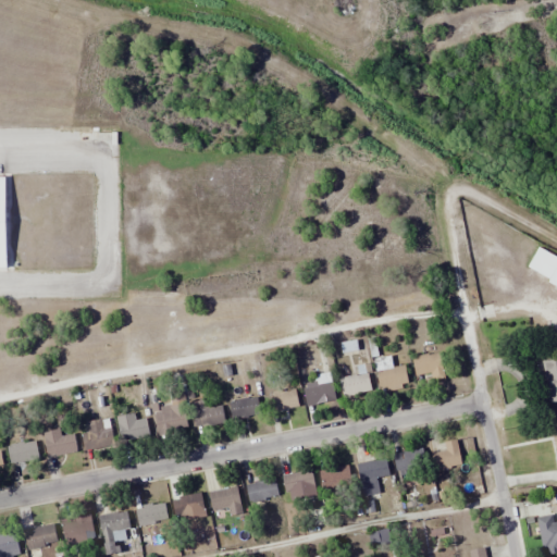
[(0,270),(10,270),(9,175),(0,175),(0,270)]
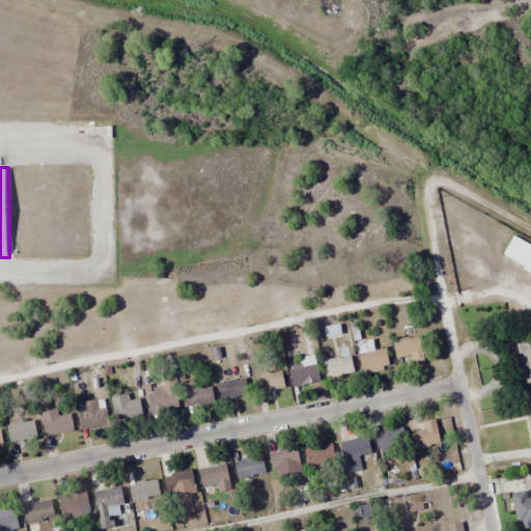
[(414,365),(425,363),(420,336),(393,341),(396,359),(413,356),(414,365)]
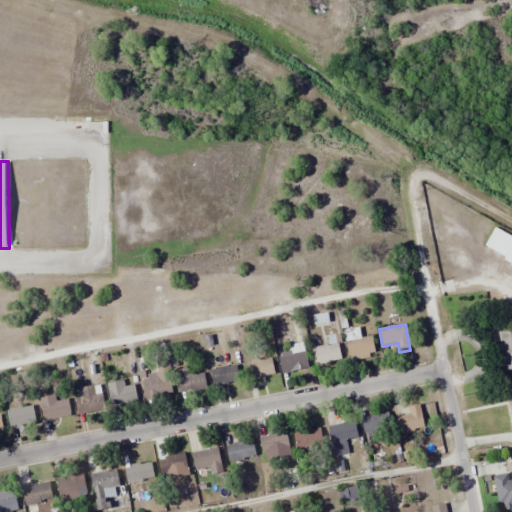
[(362,337),(359,326),(343,330),(349,358),(376,352),(372,335),(362,337)]
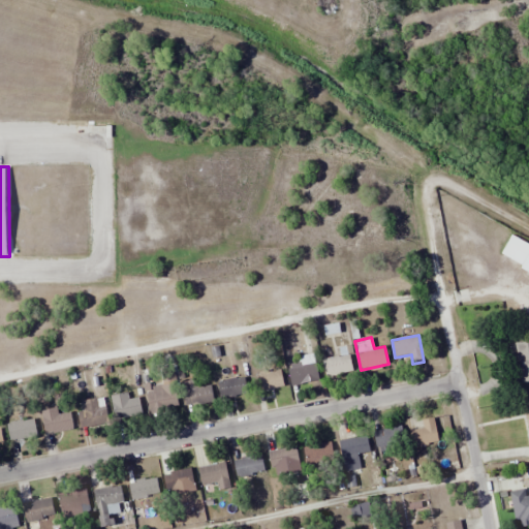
[(520,382),(528,380),(528,339),(515,342),(520,382)]
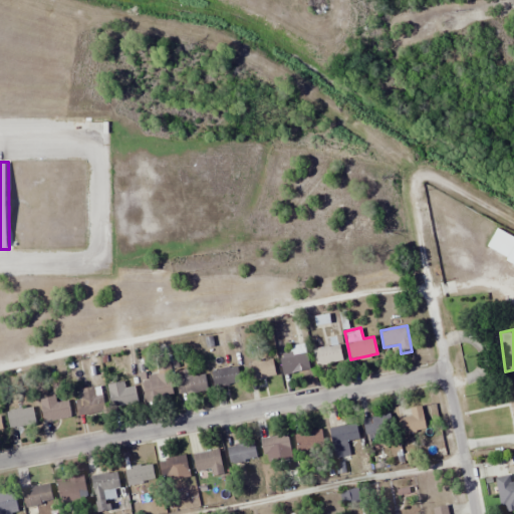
[(317,367),(343,362),(339,343),(313,349),(317,367)]
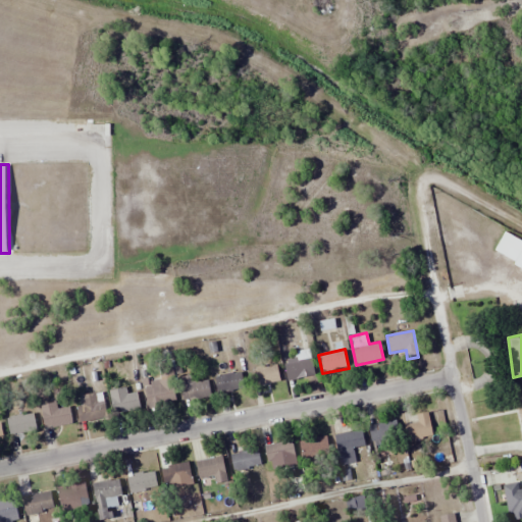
[(284,363),(285,380),(313,378),(312,351),(297,352),(298,362),(284,363)]
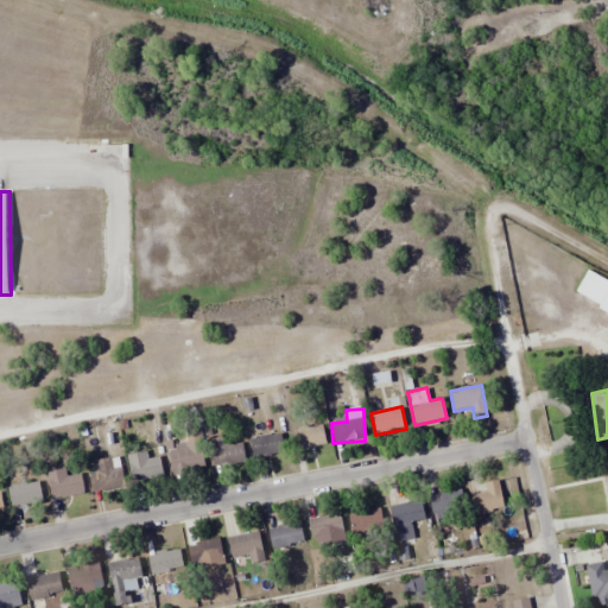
[(325,445),(324,426),(293,429),(295,449),(325,445)]
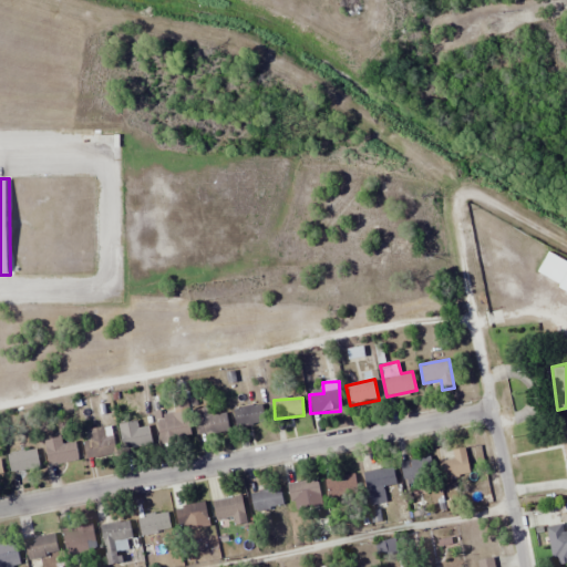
[(266,421),(261,403),(233,410),(237,429),(266,421)]
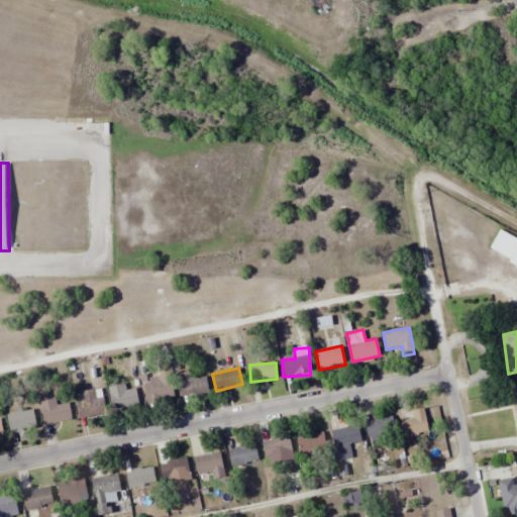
[(175,377),(185,400),(209,390),(204,377),(196,380),(192,370),(175,377)]
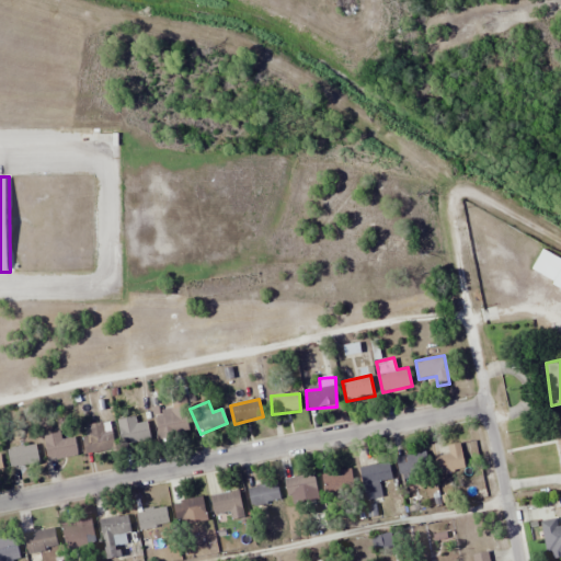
[(153,412),(160,438),(190,432),(184,405),(153,412)]
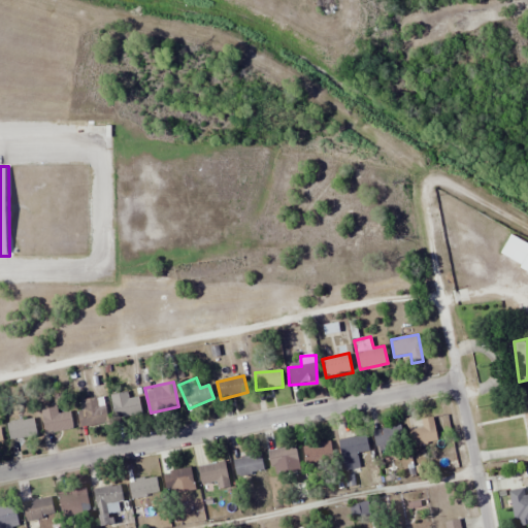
[(109,396),(117,421),(142,414),(138,397),(129,399),(126,391),(109,396)]
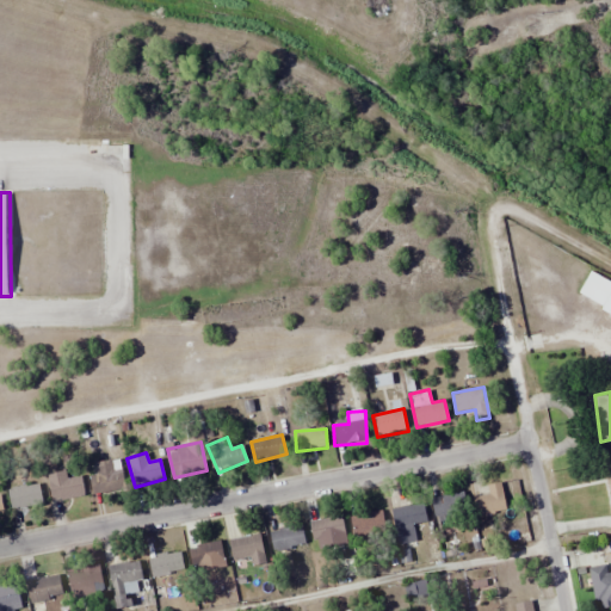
[(127,487),(118,458),(88,467),(97,495),(127,487)]
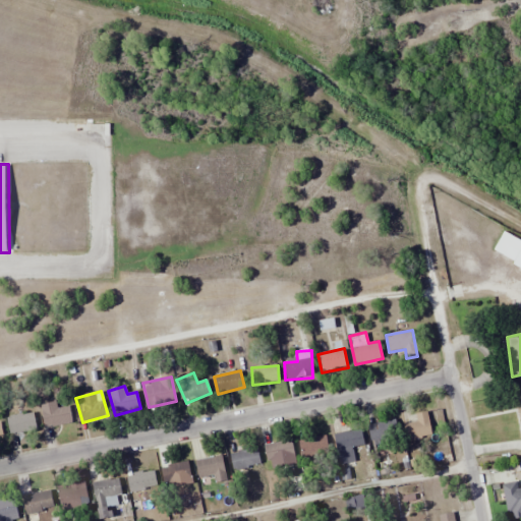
[(43,426),(72,423),(70,405),(57,407),(57,402),(41,403),(43,426)]
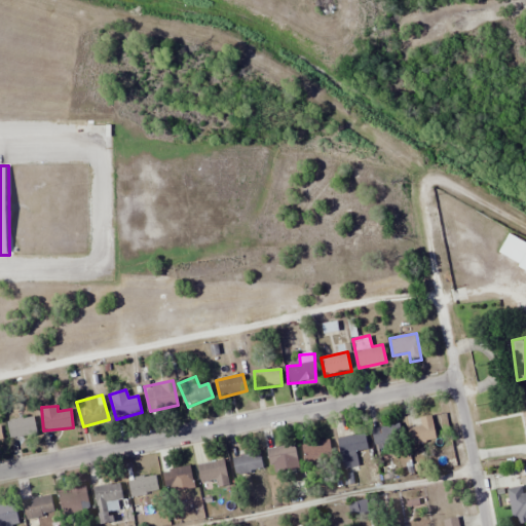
[(6,421),(10,439),(37,433),(33,416),(6,421)]
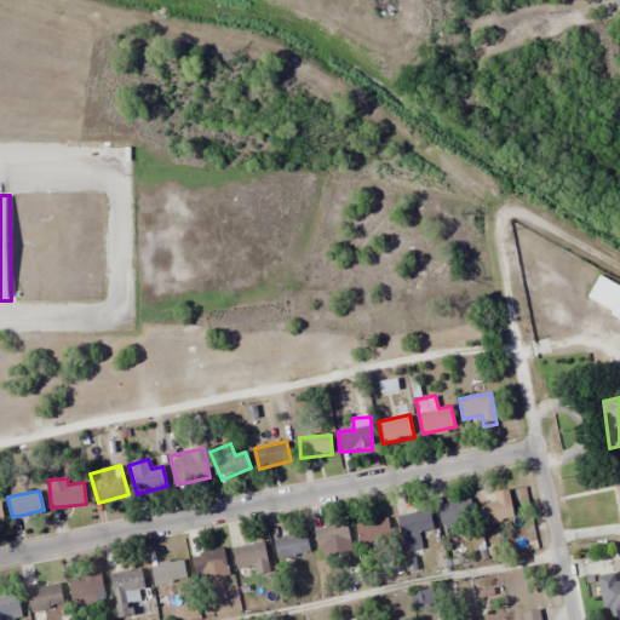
[(497,503),(478,506),(482,524),(514,518),(507,491),(495,493),(497,503)]
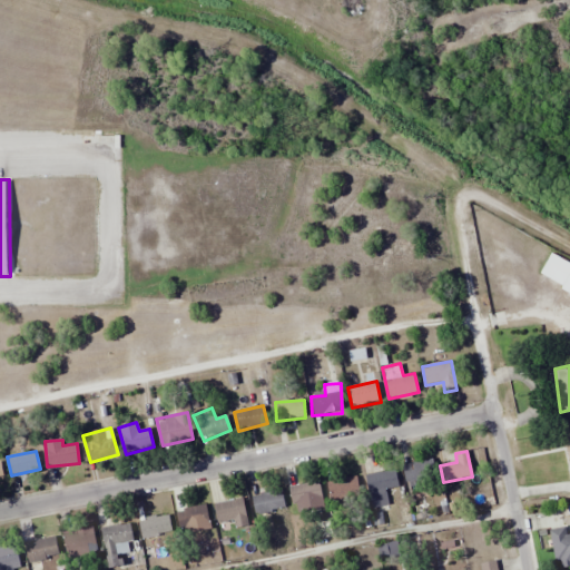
[(405,482),(435,479),(433,460),(403,464),(405,482)]
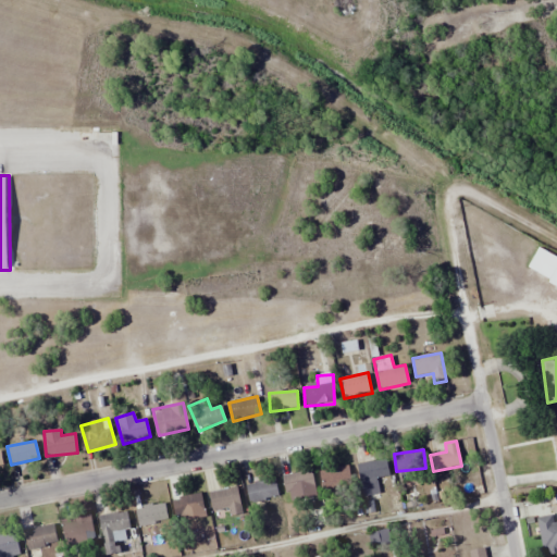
[(392,474),(386,456),(356,467),(362,485),(392,474)]
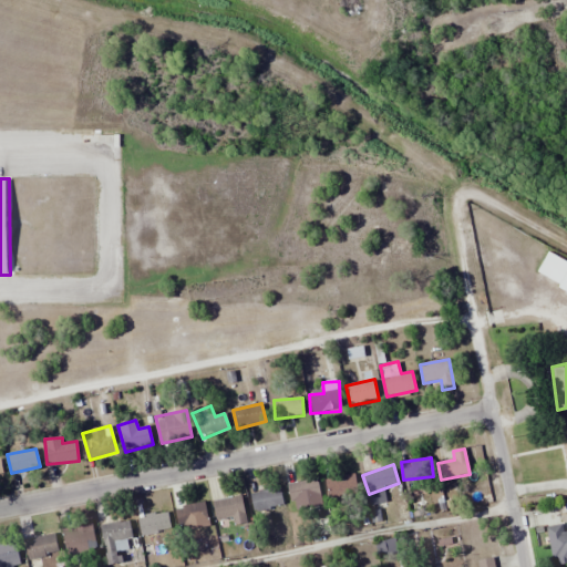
[(326,476),(328,497),(358,495),(357,474),(326,476)]
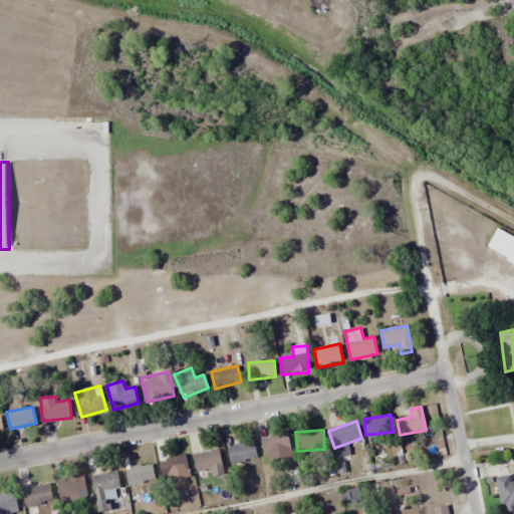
[(291,453),(290,435),(261,436),(262,454),(291,453)]
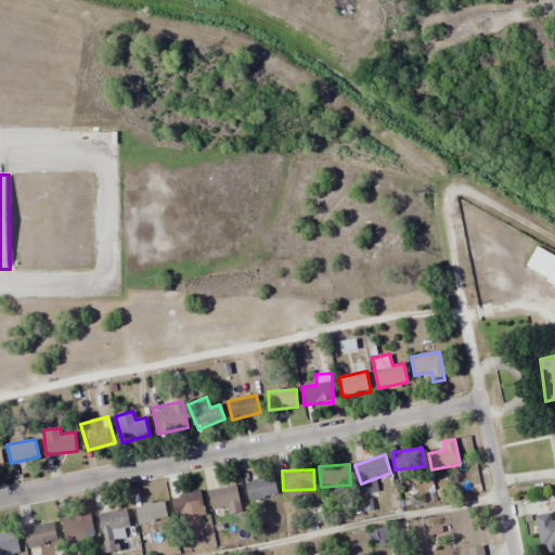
[(244,485),(249,502),(278,493),(272,475),(244,485)]
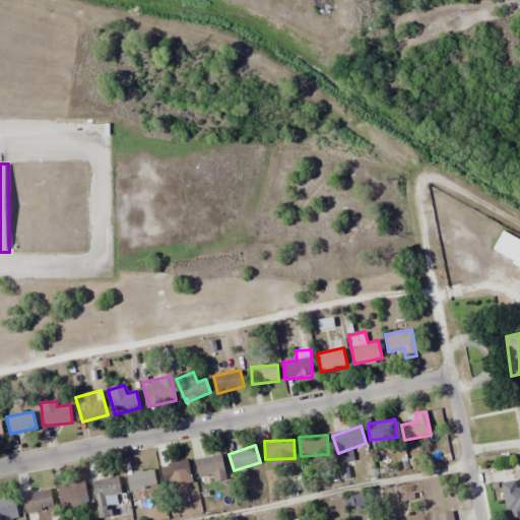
[(199,477),(212,473),(215,482),(230,477),(220,453),(194,462),(199,477)]
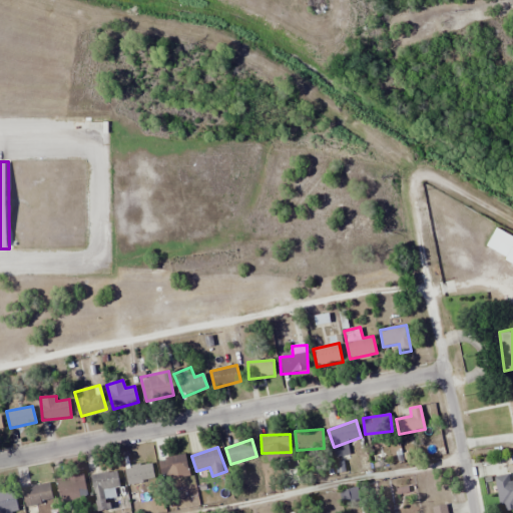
[(159,459),(162,476),(188,472),(185,454),(159,459)]
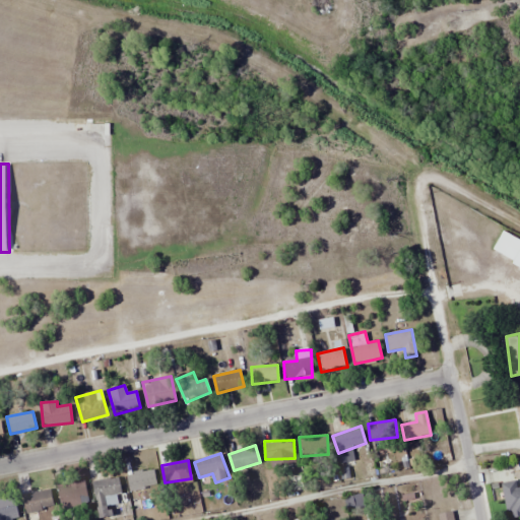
[(132,500),(153,496),(149,471),(127,475),(132,500)]
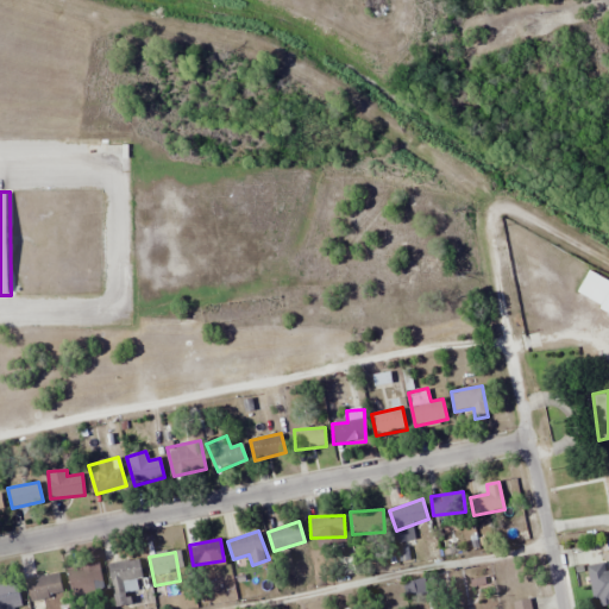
[(144,590),(138,559),(107,564),(113,595),(144,590)]
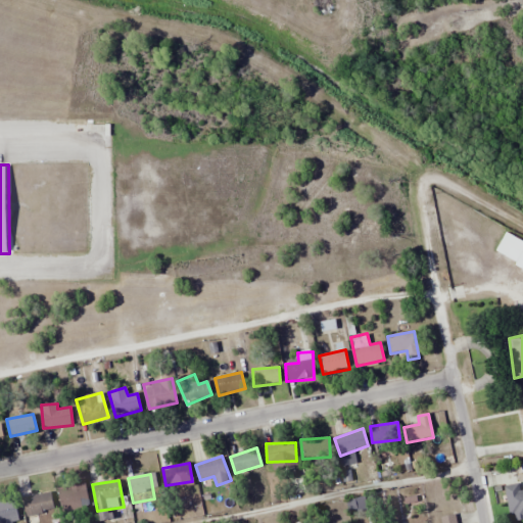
[(522,483),(505,486),(510,521),(522,518),(522,483)]
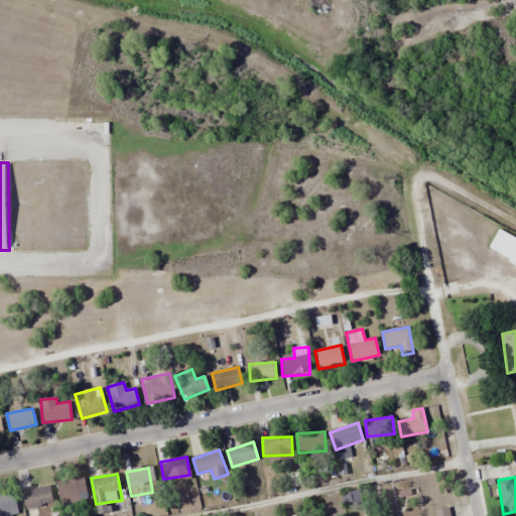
[(87,502),(85,478),(57,481),(59,504),(87,502)]
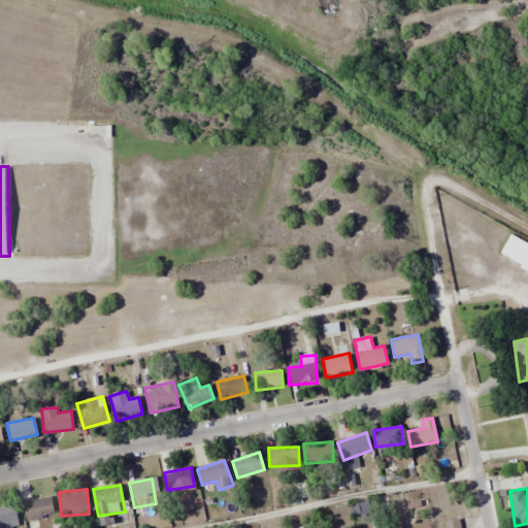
[(57,515),(51,495),(22,504),(28,523),(57,515)]
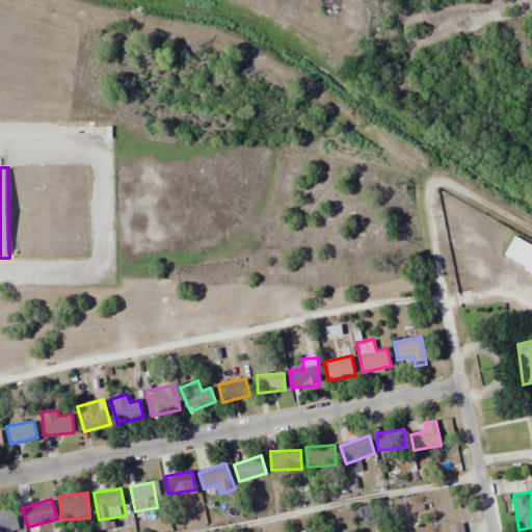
[(0,531),(8,531),(20,529),(15,508),(0,511),(0,531)]
